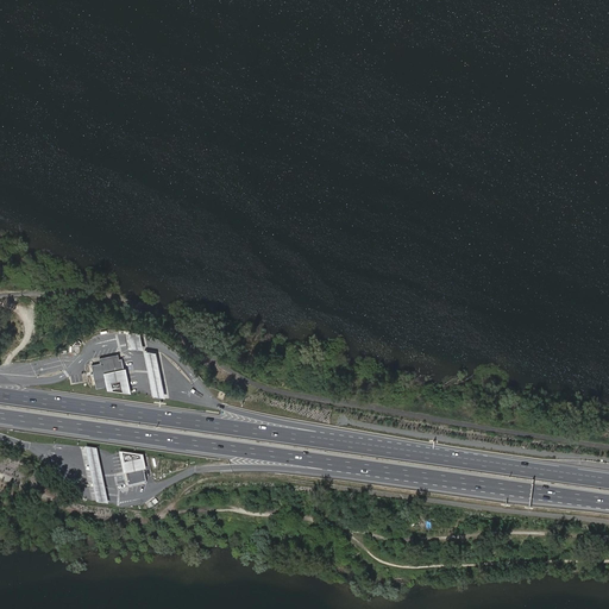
[(129,332),(130,341),(132,351),(144,352),(142,343),(139,334),(129,332)]
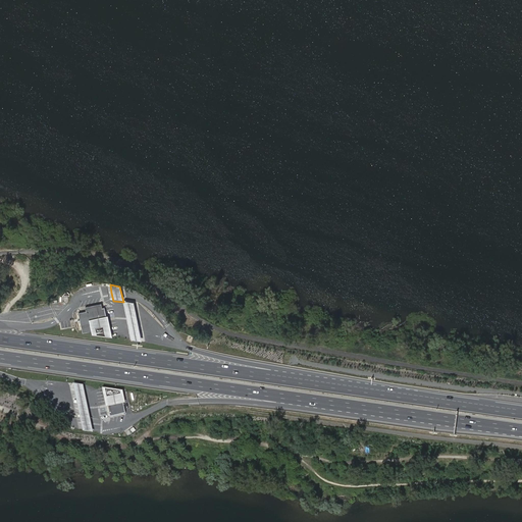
[(133,303),(123,302),(128,324),(132,341),(141,342),(138,325),(133,303)]
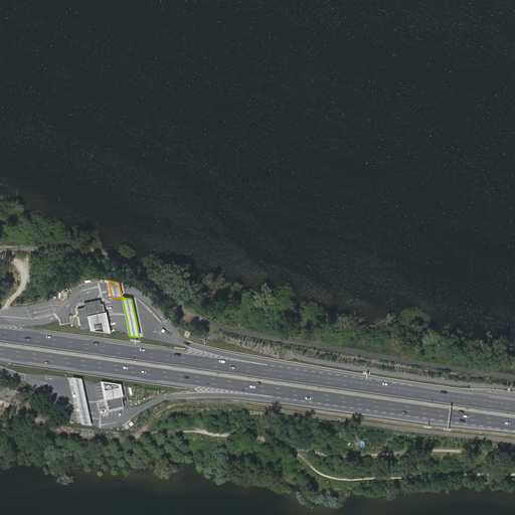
[(88,316),(104,313),(103,305),(101,305),(100,301),(84,304),(84,308),(77,310),(81,329),(90,328),(88,316)]
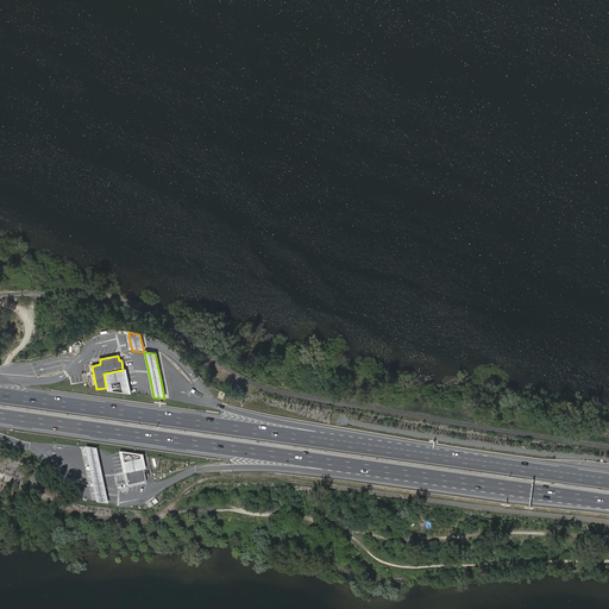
[(125,369),(123,370),(104,374),(106,388),(107,391),(131,395),(125,369)]
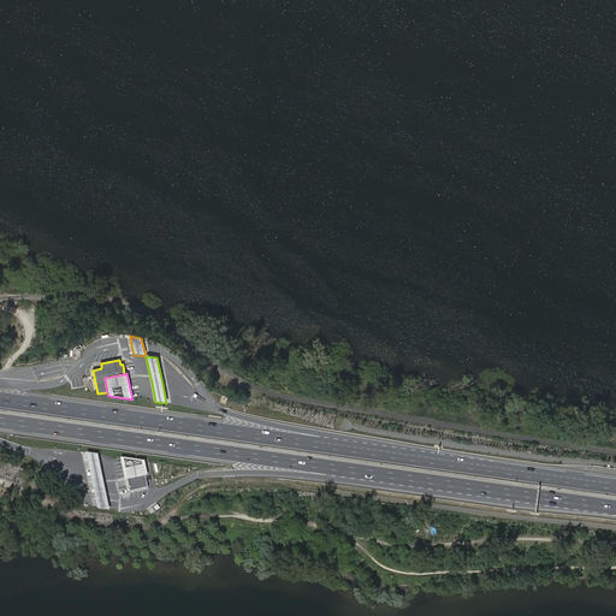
[(98,454),(86,452),(89,466),(96,502),(98,509),(110,510),(108,503),(101,467),(98,454)]
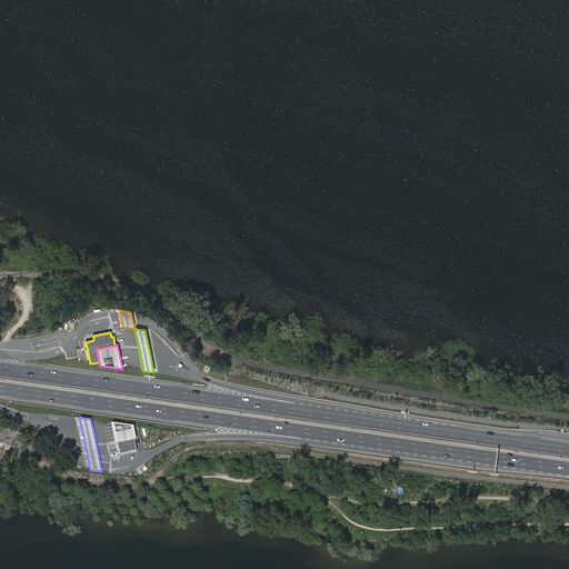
[(119,443),(135,440),(137,439),(135,426),(112,422),(116,443),(119,443)]
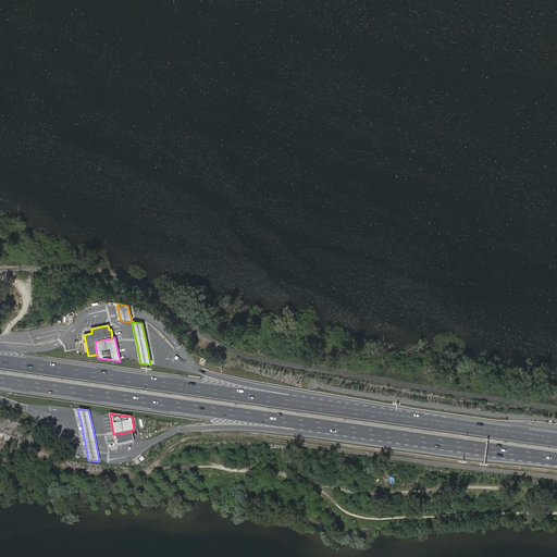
[(134,441),(132,431),(116,434),(118,444),(134,441)]
